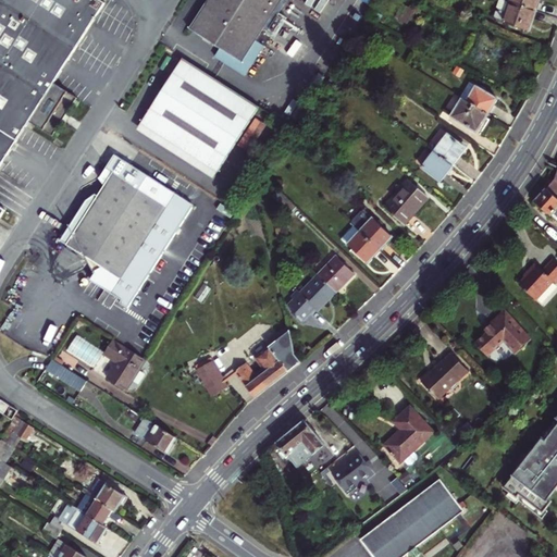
[(0,0),(0,221),(1,220),(9,208),(0,202),(0,171),(28,127),(33,122),(54,136),(63,123),(66,118),(69,114),(79,98),(57,83),(108,3),(102,0),(0,0)]
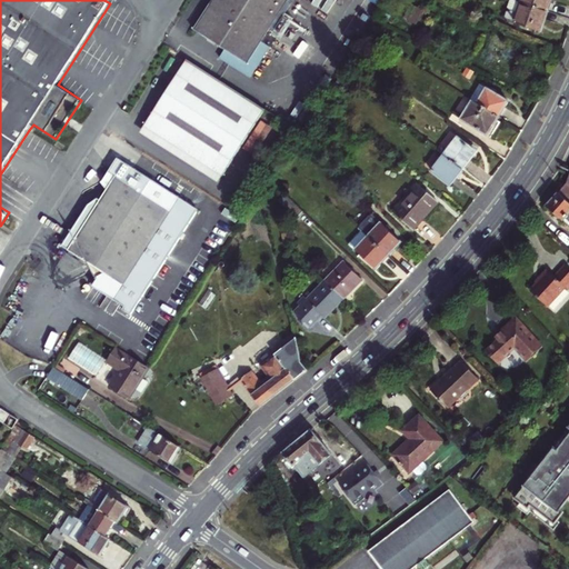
[(212,0),(193,30),(226,50),(220,58),(251,77),(271,43),(265,39),(272,26),(277,28),(293,0),(298,0),(312,9),(318,0),(317,0),(212,0)]
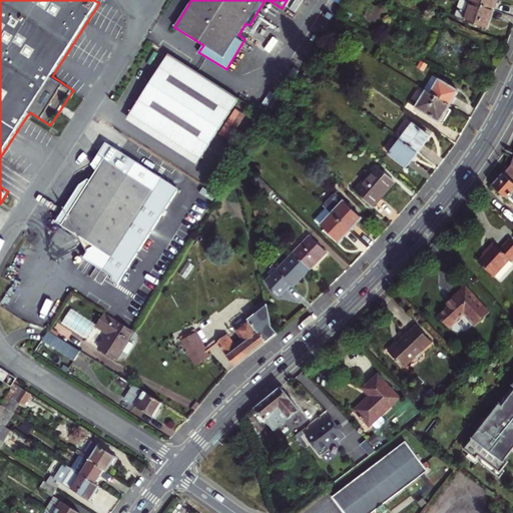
[(454,17),(477,25),(480,16),(483,7),(460,0),(457,9),(452,7),(447,8),(446,12),(449,15),(454,17)]
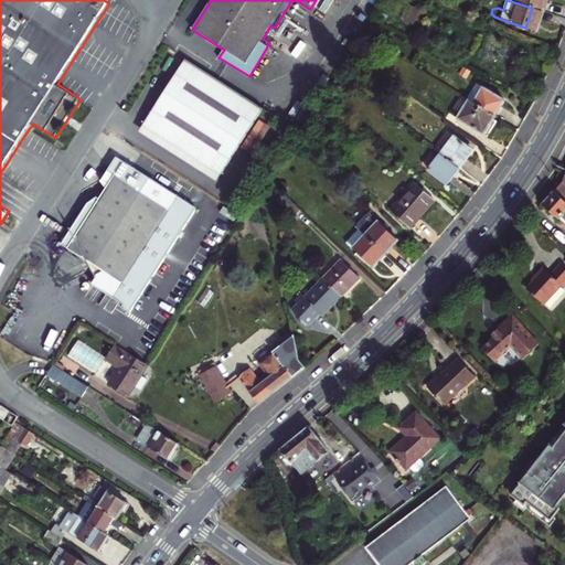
[(406,4),(397,18),(406,22),(413,9),(406,4)]
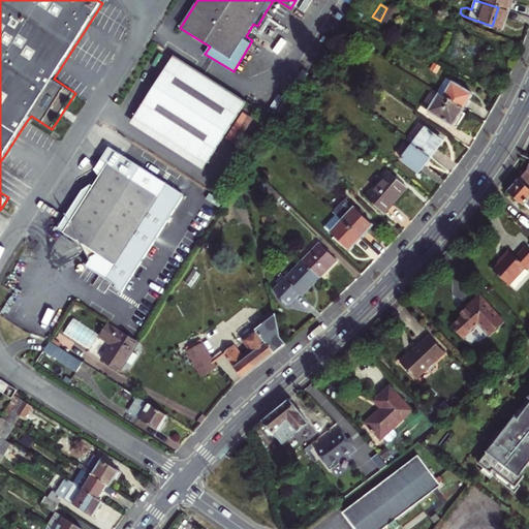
[(248,102),(175,56),(139,112),(212,158),(248,102)]
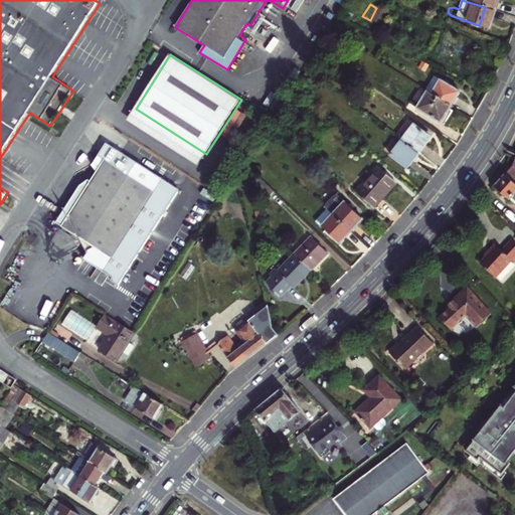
[(422,91),(426,93),(435,79),(431,76),(422,91)]
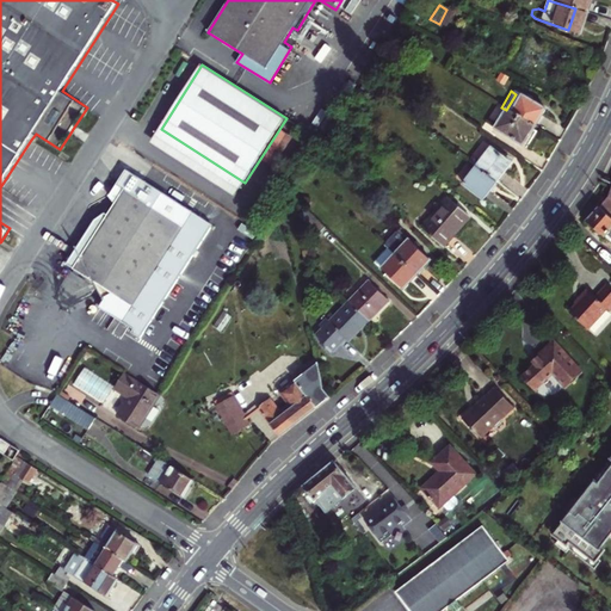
[(535,117),(539,109),(516,94),(506,110),(530,124),(535,117)]
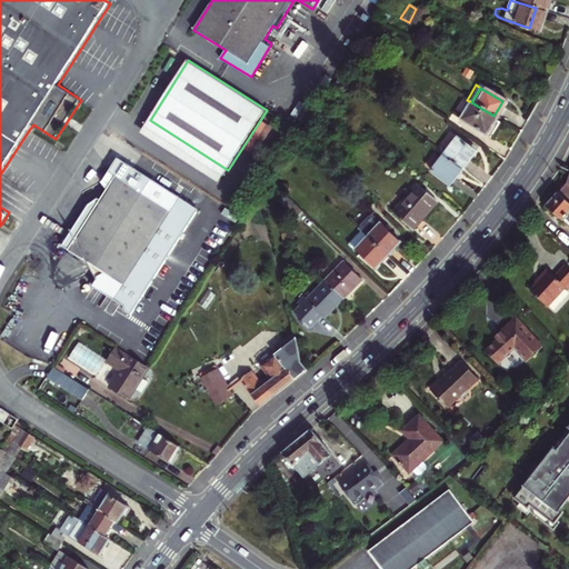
[(456,119),(481,136),(487,126),(493,116),(471,102),(467,100),(456,119)]
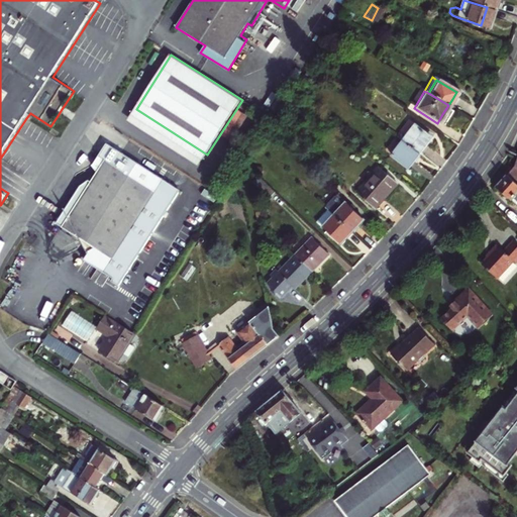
[(207,154),(136,109),(132,115),(204,161),(207,154)]
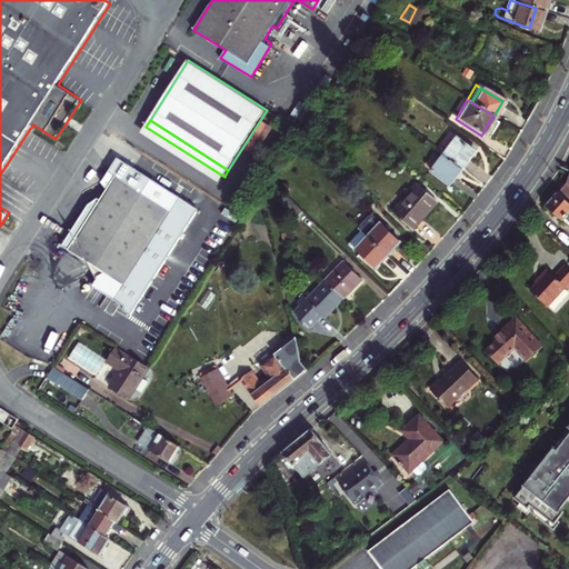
[(262,120),(256,136),(267,141),(273,126),(262,120)]
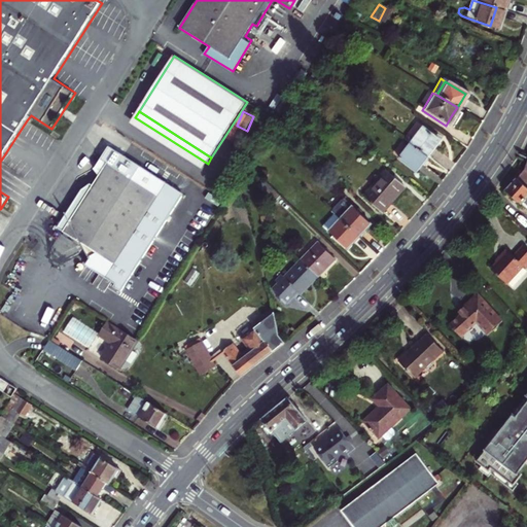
[(419,128),(407,143),(425,156),(431,148),(436,141),(419,128)]
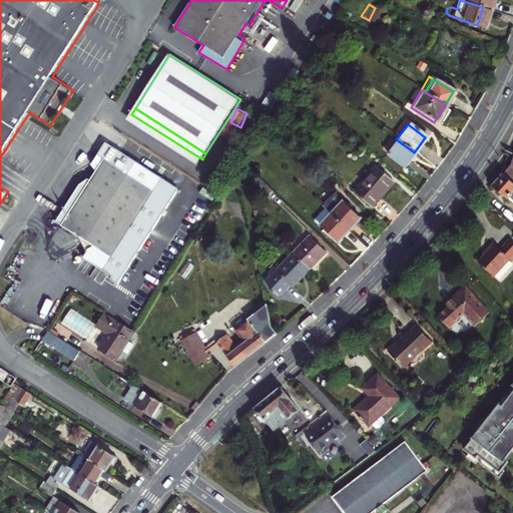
[(386,153),(403,166),(408,159),(414,152),(396,139),(386,153)]
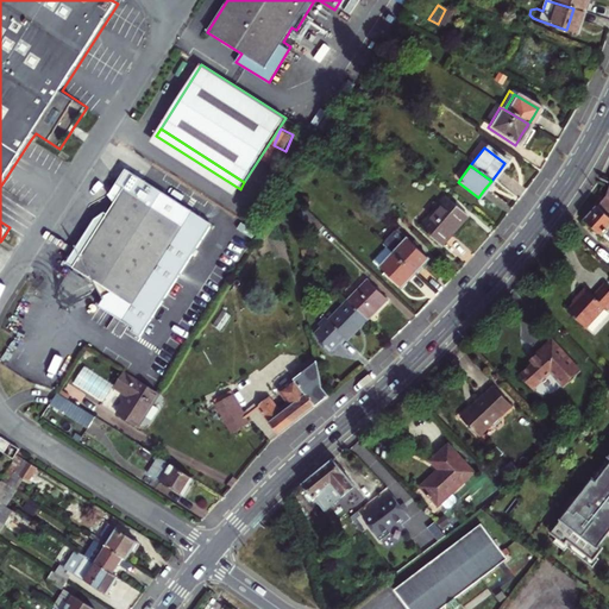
[(608,168),(598,195),(588,207),(578,219),(606,244),(608,239),(608,220),(608,218),(608,168)]
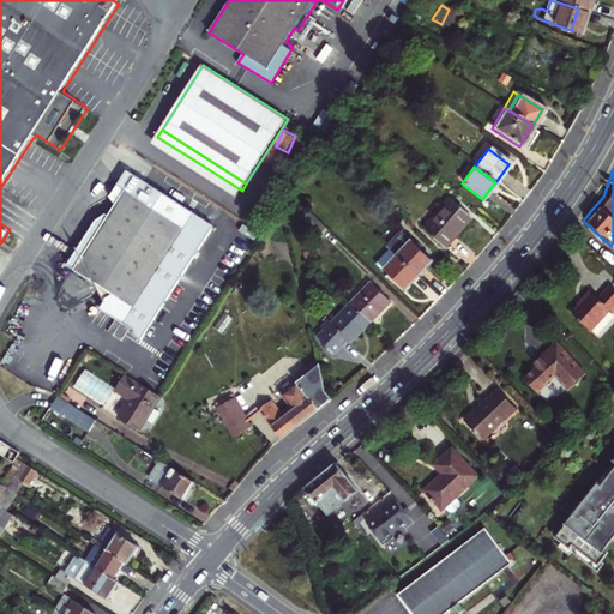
[(115,209),(95,239),(84,257),(76,270),(97,283),(107,301),(102,308),(137,331),(136,335),(144,339),(216,226),(128,170),(113,197),(115,209)]
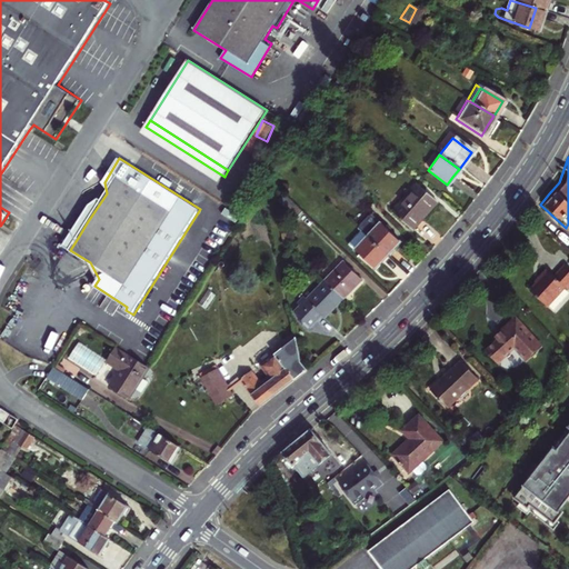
[(419,212),(431,200),(413,183),(388,210),(407,227),(419,212)]
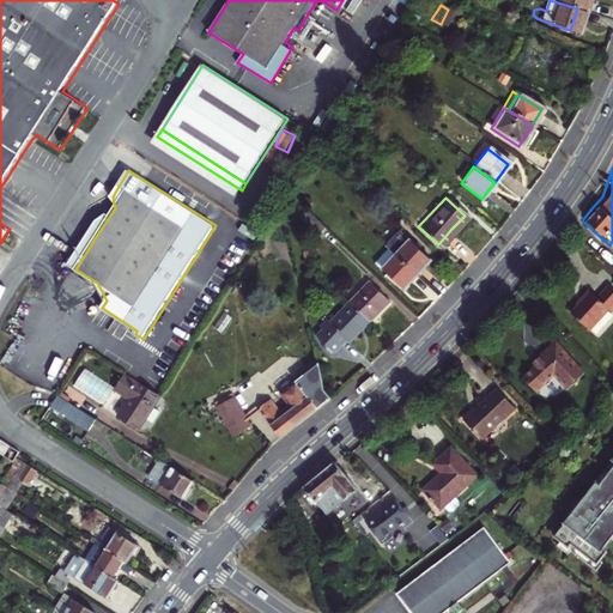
[(314,232),(329,248),(337,241),(321,225),(314,232)]
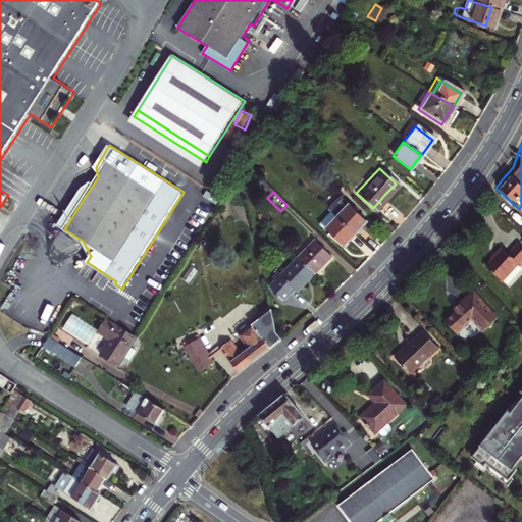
[(327,211),(332,216),(352,233),(357,227),(363,220),(335,196),(324,208),(327,211)]
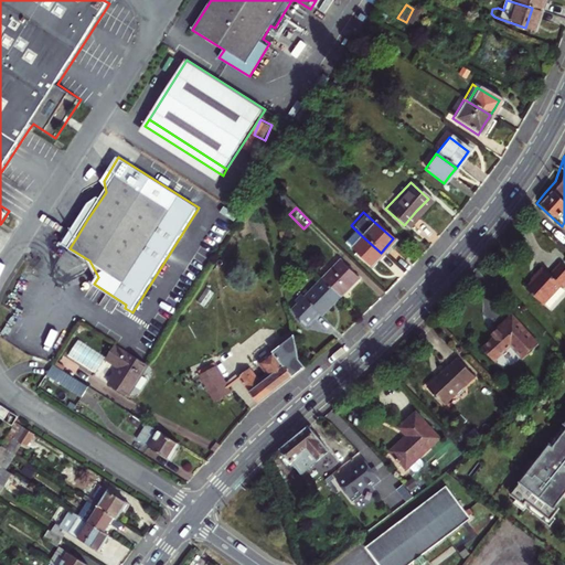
[(73,227),(77,236),(87,220),(73,227)]
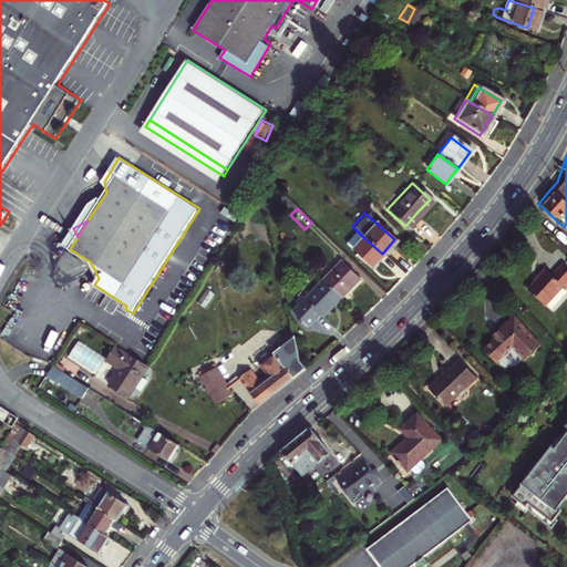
[(382,254),(361,235),(356,229),(343,243),(369,267),(375,260),(382,254)]
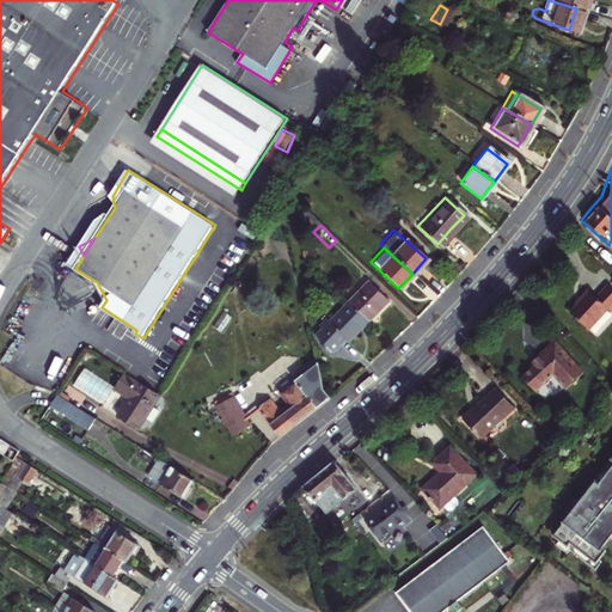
[(595,276),(583,288),(576,282),(569,289),(557,303),(575,320),(594,300),(597,303),(610,289),(595,276)]
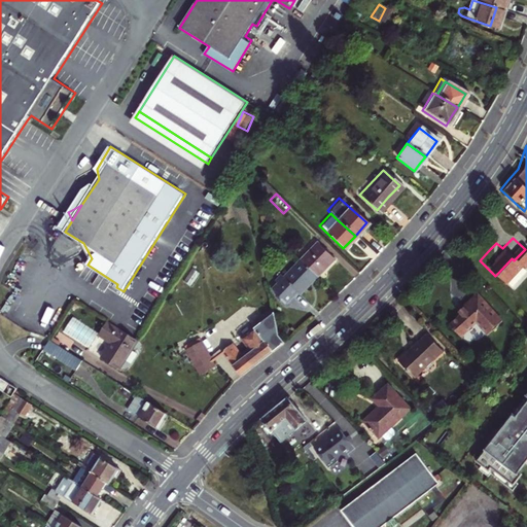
[(329,258),(312,241),(296,256),(313,274),(322,266),(329,258)]
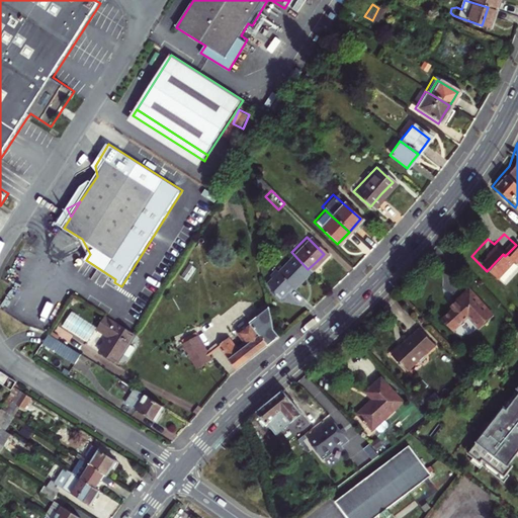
[(288,284),(290,286),(298,278),(308,269),(291,252),(269,273),(283,289),(288,284)]
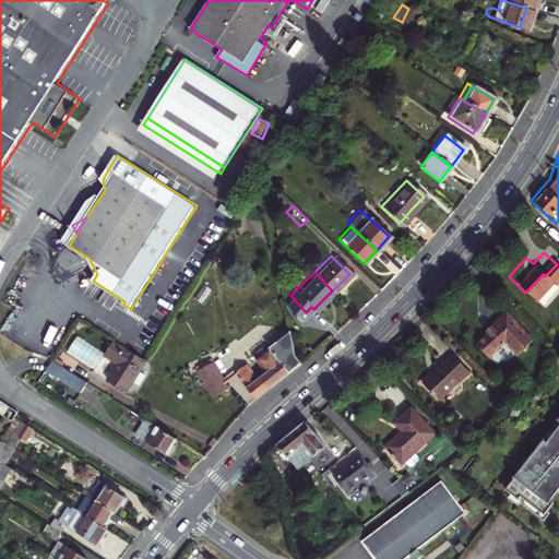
[(285,301),(300,318),(306,312),(290,295),(285,300),(285,301)]
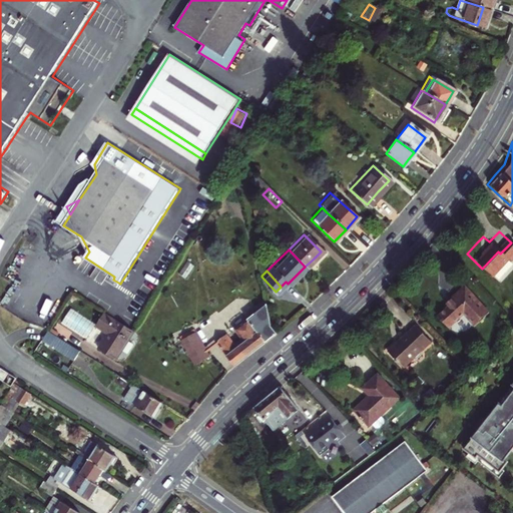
[(469,325),(485,310),(460,284),(446,297),(447,298),(444,301),(440,304),(442,305),(432,315),(445,328),(459,315),(469,325)]
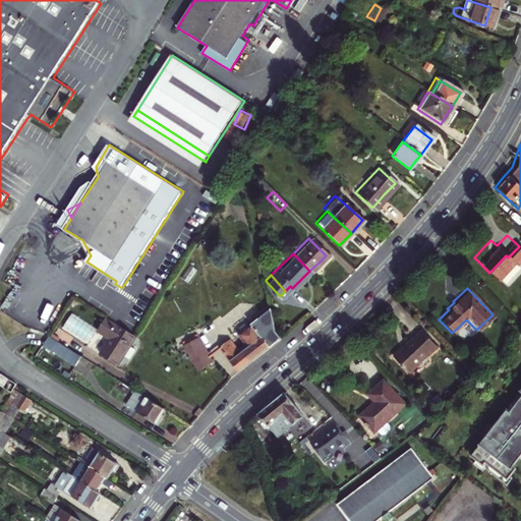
[(239,371),(283,337),(278,303),(238,334),(244,342),(236,348),(229,340),(220,348),(239,371)]
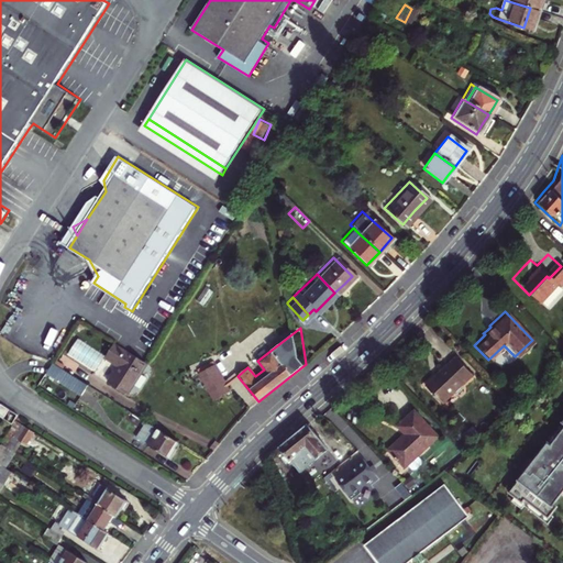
[(98,372),(107,356),(108,356),(80,338),(69,353),(98,372)]
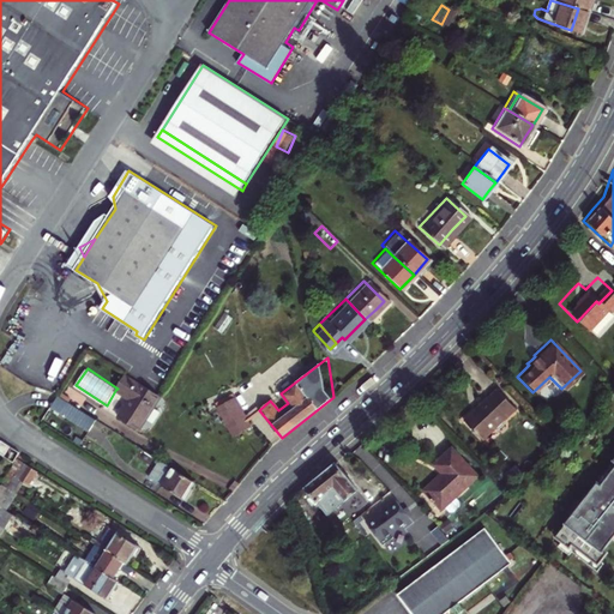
[(139,431),(162,397),(126,374),(118,389),(116,389),(137,402),(125,421),(139,431)]
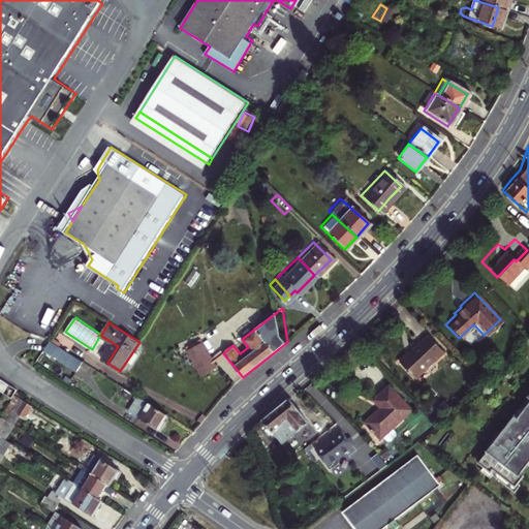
[(423,365),(428,361),(428,358),(438,348),(422,331),(407,346),(394,359),(409,375),(419,365),(423,365)]
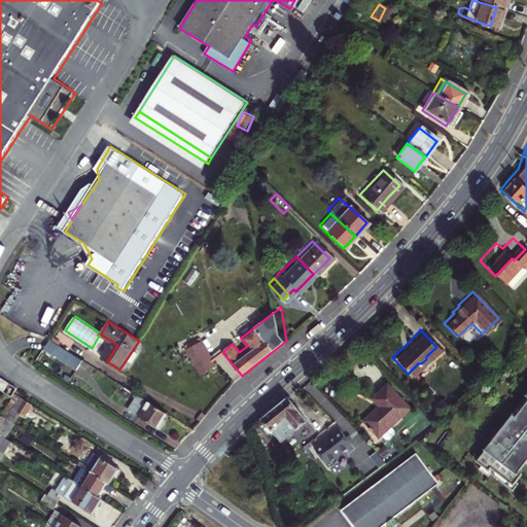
[(201,339),(185,347),(200,374),(215,366),(201,339)]
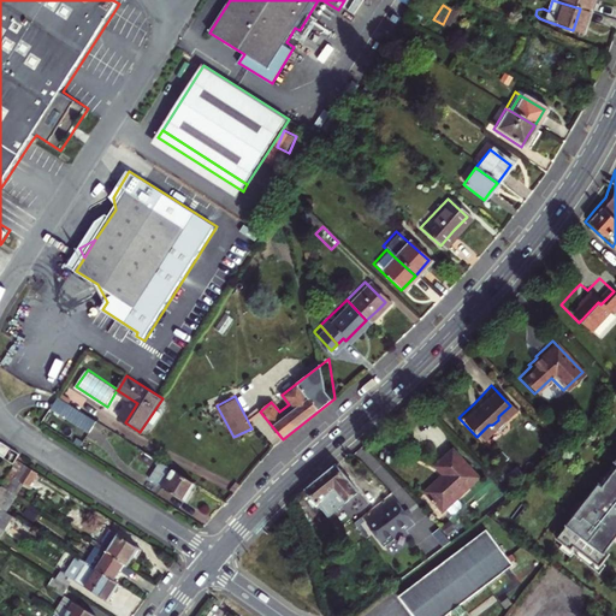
[(94,425),(96,421),(59,397),(52,408),(90,432),(94,425)]
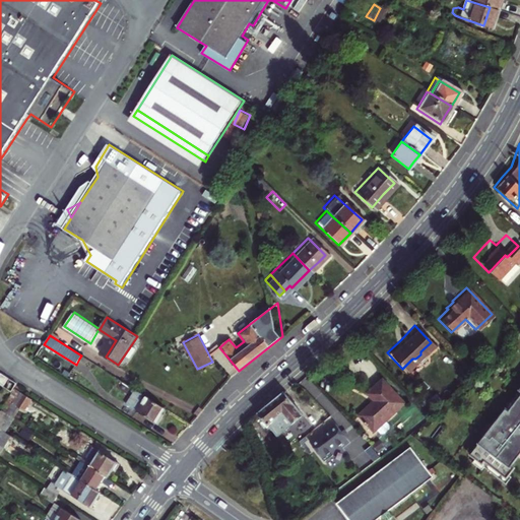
[(1,374),(0,374),(0,384),(4,387),(11,392),(17,383),(1,374)]
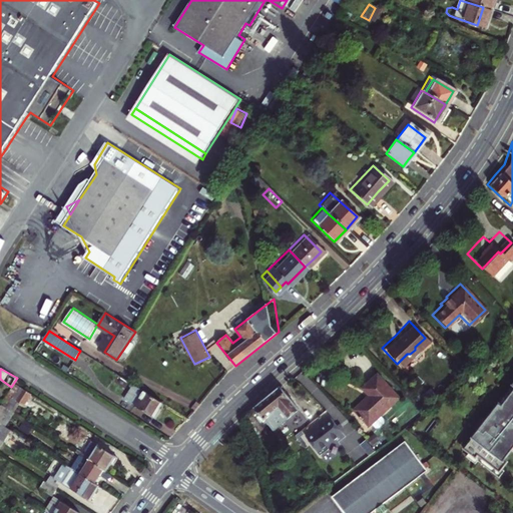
[(396,396),(376,370),(359,384),(365,391),(360,395),(350,403),(363,421),(367,418),(370,423),(373,423),(379,418),(380,416),(376,411),(396,396)]
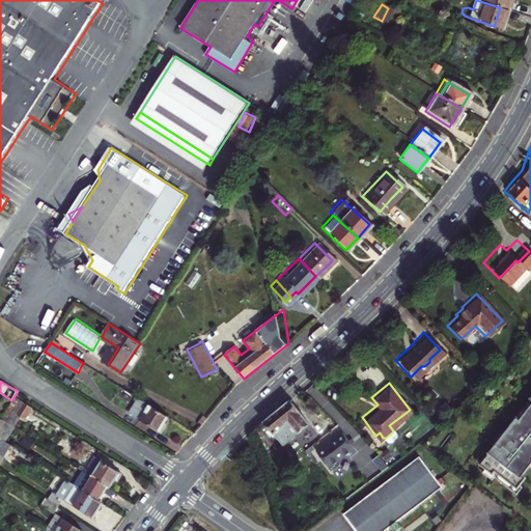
[(169,417),(122,388),(118,394),(145,412),(141,419),(160,431),(169,417)]
